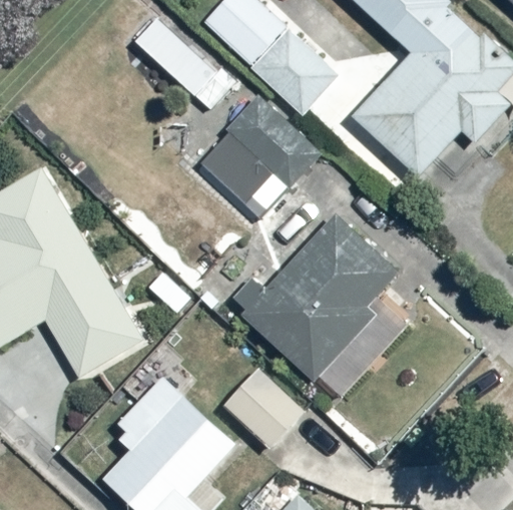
[(216,0),(200,18),(307,119),(350,74),(272,0),(216,0)]
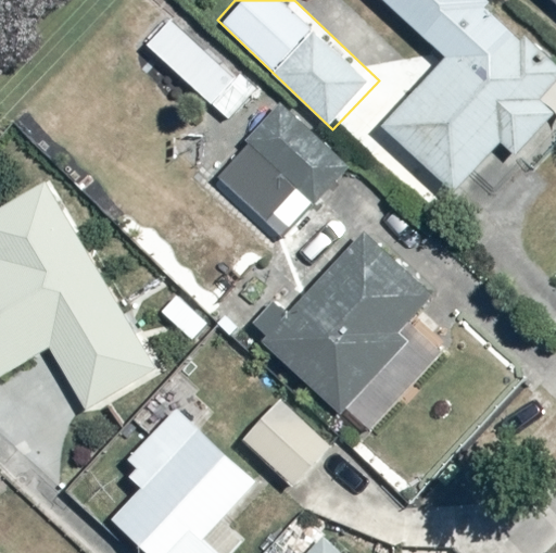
[(379,128),(449,187),(494,141),(509,153),(552,114),(535,102),(555,79),(555,67),(482,0),(381,0),(443,55),(379,128)]
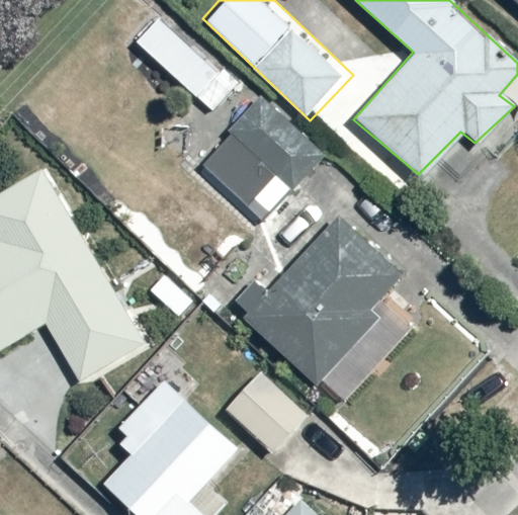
[(233,124),(260,90),(163,8),(135,43),(233,124)]
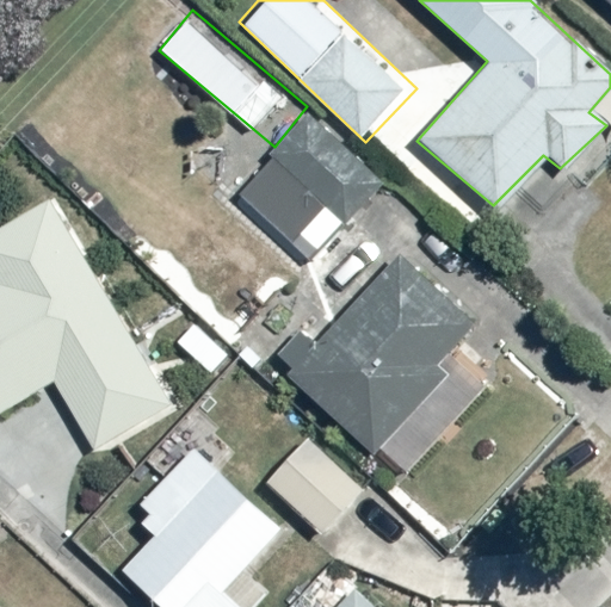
[(307,106),(275,147),(251,175),(236,193),(295,242),(333,197),(345,208),(380,168),(307,106)]
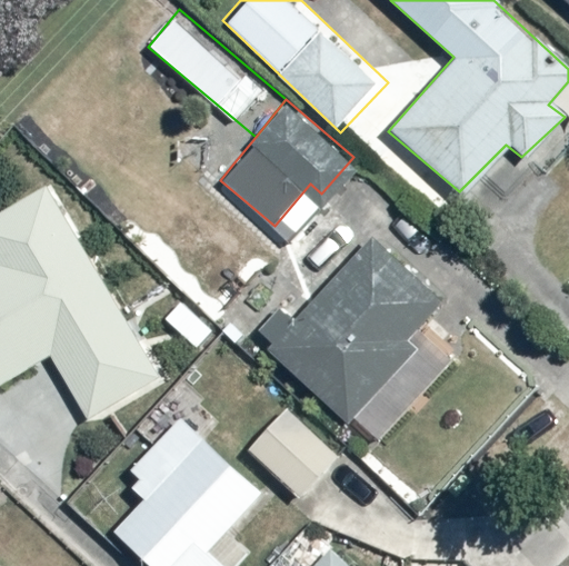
[(161,379),(43,181),(0,209),(0,385),(50,359),(86,419),(161,379)]
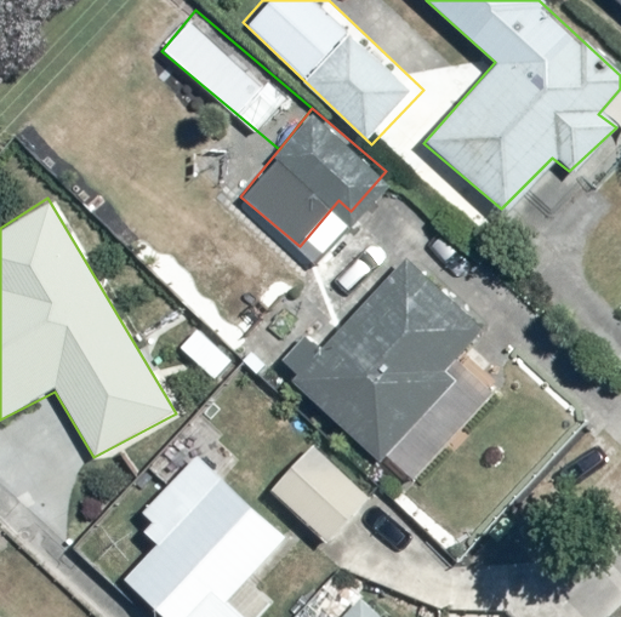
[(490,390),(455,359),(483,327),(399,258),(324,349),(302,333),(271,370),(404,481),(490,390)]
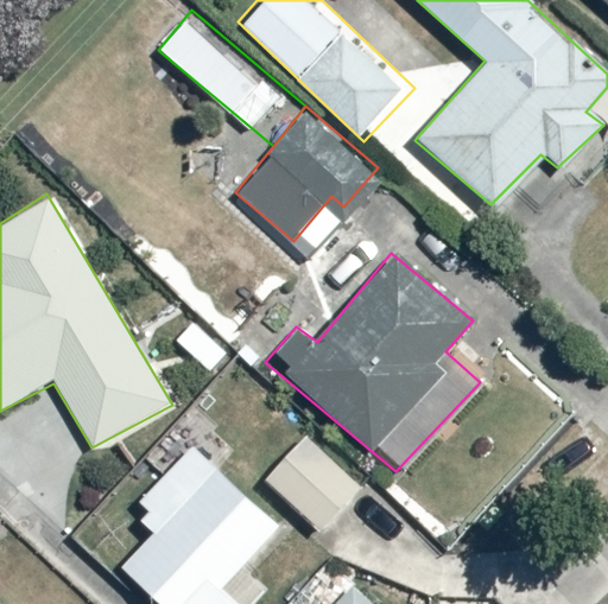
[(458,567),(308,424),(260,479),(315,526),(301,544),(429,599),(458,567)]
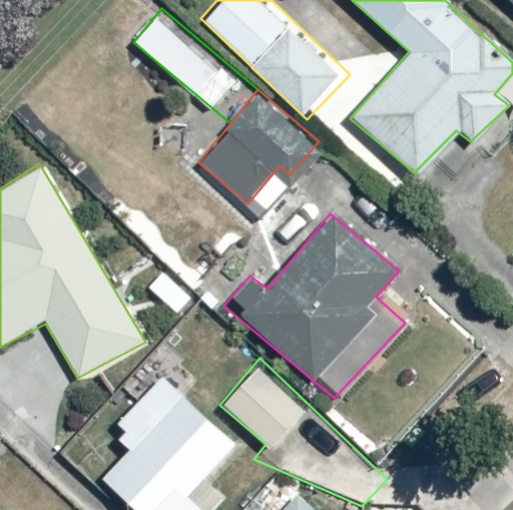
[(235,445),(163,377),(115,424),(134,444),(100,480),(132,509),(197,509),(185,498),(235,445)]
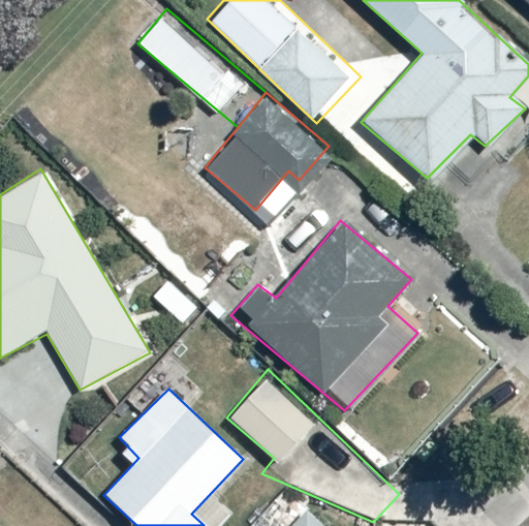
[(320,525),(306,513),(292,525),(320,525)]
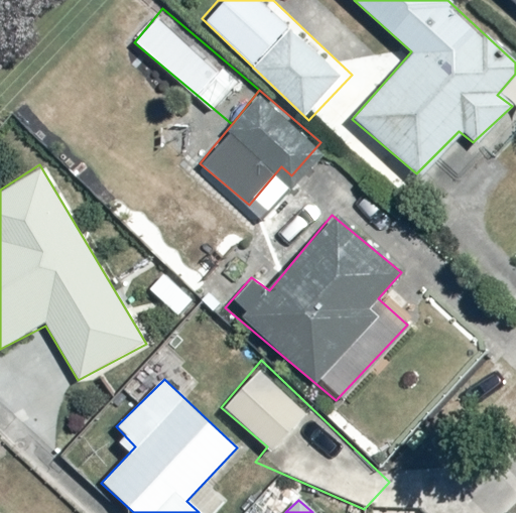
All buildings are outlined.
